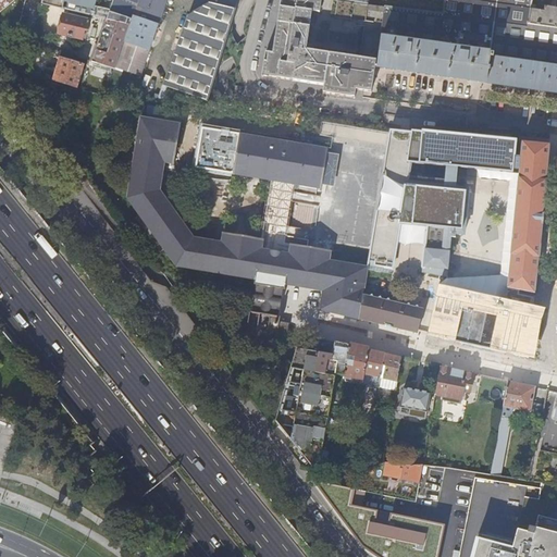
[(107,20),(131,25),(133,19),(112,11),(115,0),(44,0),(42,4),(107,20)]
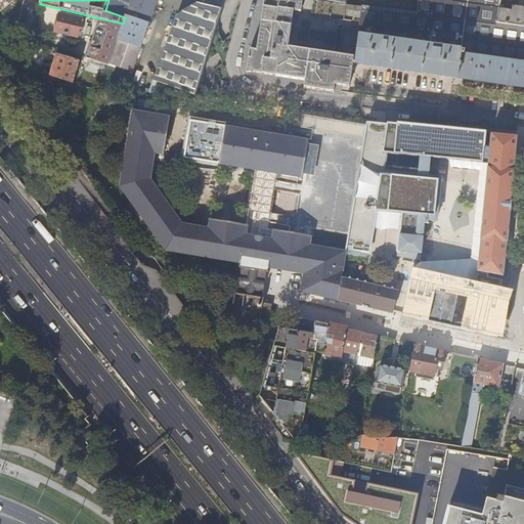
[(123,24),(108,64),(132,72),(156,2),(159,3),(159,0),(108,0),(105,10),(125,17),(123,24)]
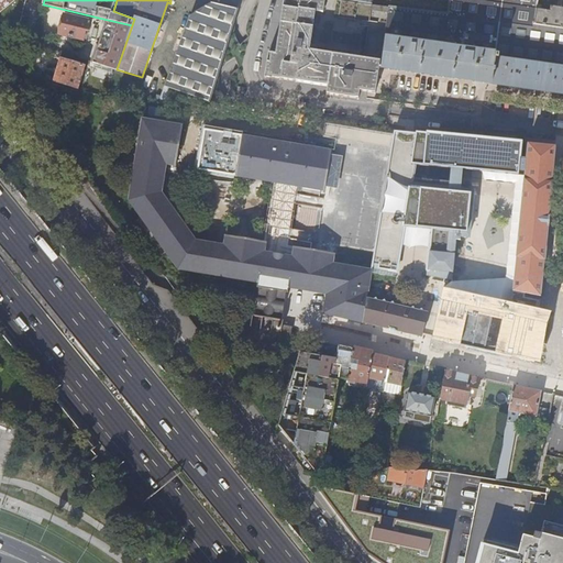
[(166,86),(174,89),(210,101),(241,0),(221,0),(221,6),(212,3),(191,17),(166,86)]
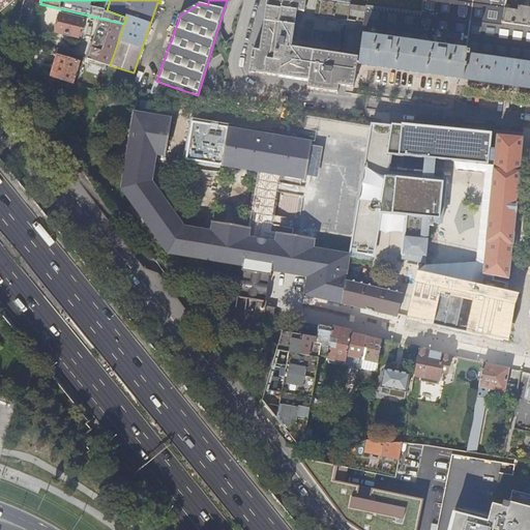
[(268,0),(262,42),(260,51),(254,51),(252,70),(308,80),(308,82),(322,84),(339,87),(339,85),(354,87),(357,63),(359,56),(293,48),(297,13),(364,24),(366,5),(322,0),(268,0)]
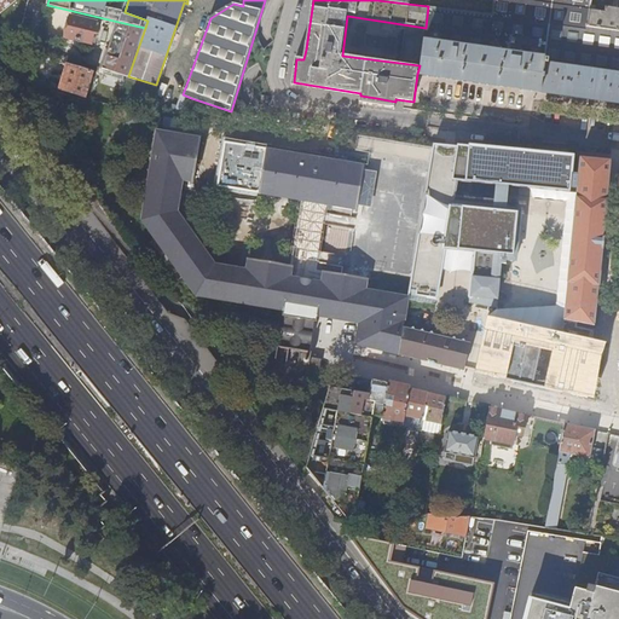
[(493,0),(376,0),(428,6),(492,15),(493,0)]
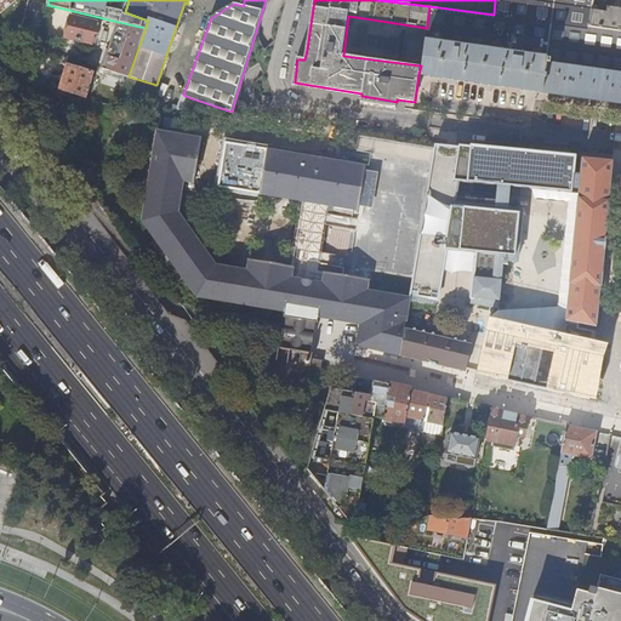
[(427,28),(425,41),(551,60),(551,64),(620,74),(620,32),(590,27),(593,6),(593,0),(495,0),(494,15),(429,6),(427,28)]
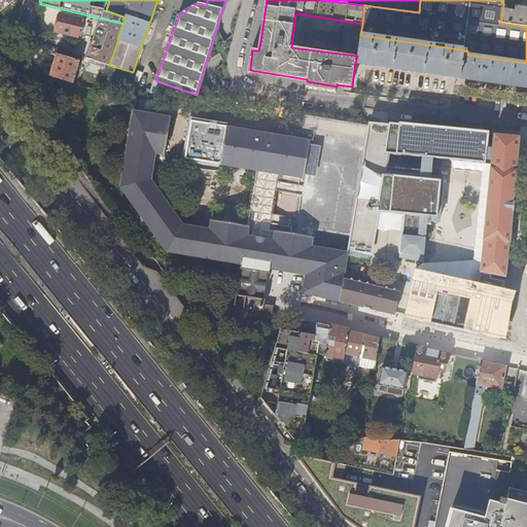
[(507,6),(503,5),(500,23),(526,27),(526,8),(516,7),(515,11),(506,9),(507,6)]
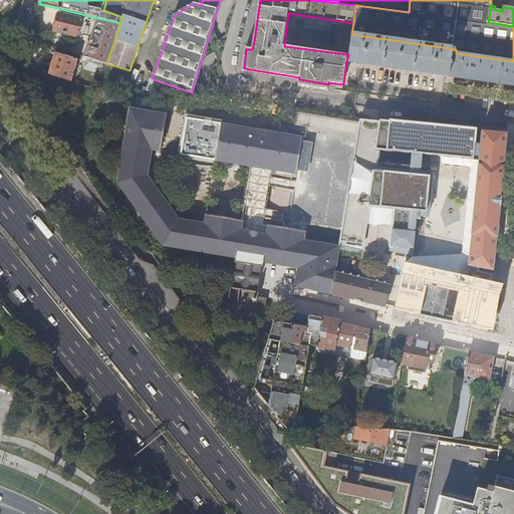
[(81,29),(83,19),(59,13),(55,30),(76,35),(78,28),(81,29)]
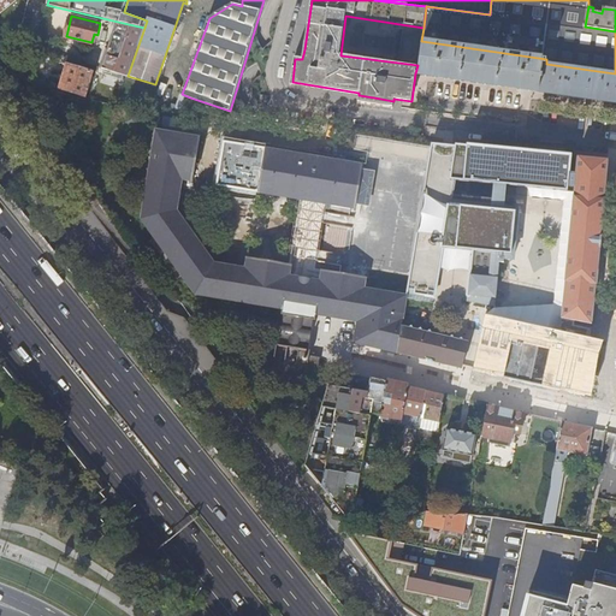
[(102,67),(128,76),(144,28),(118,22),(102,67)]
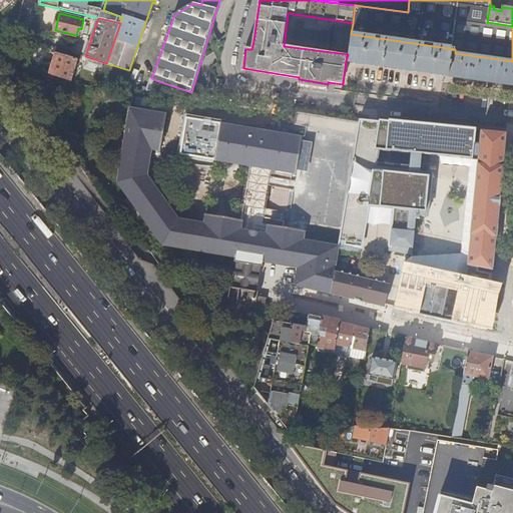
[(348,54),(346,61),(372,65),(397,68),(422,72),(441,75),(460,77),(482,81),(501,83),(512,85),(512,61),(455,53),(455,49),(351,34),(348,54)]
